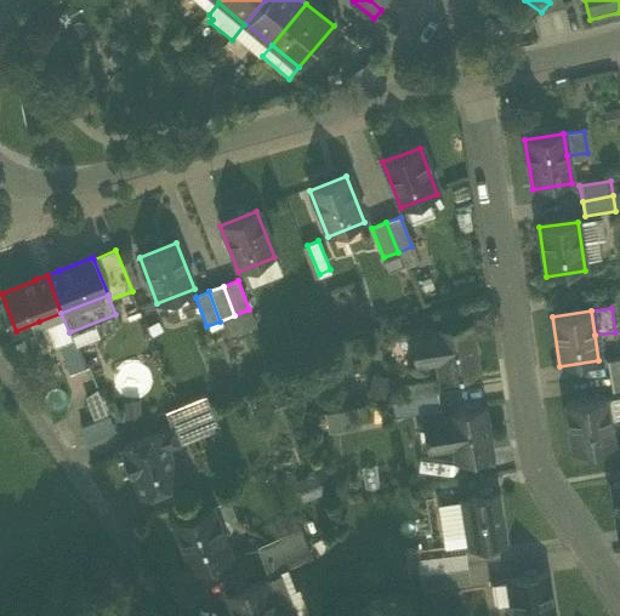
[(47,344),(58,346),(72,340),(69,332),(61,313),(39,321),(47,344)]
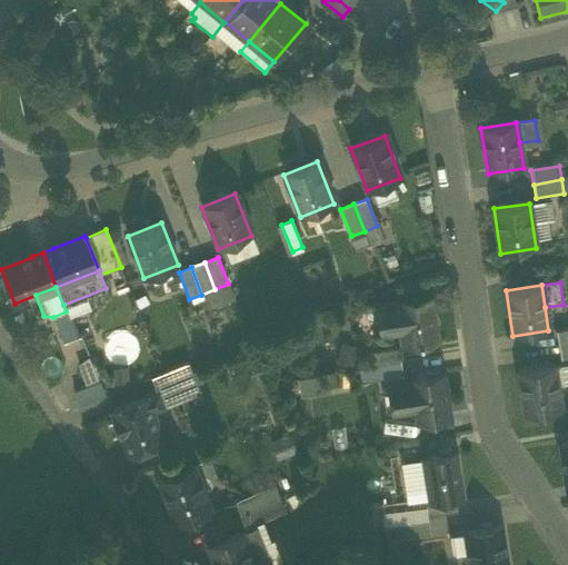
[(430,299),(399,304),(404,331),(406,345),(437,340),(430,299)]
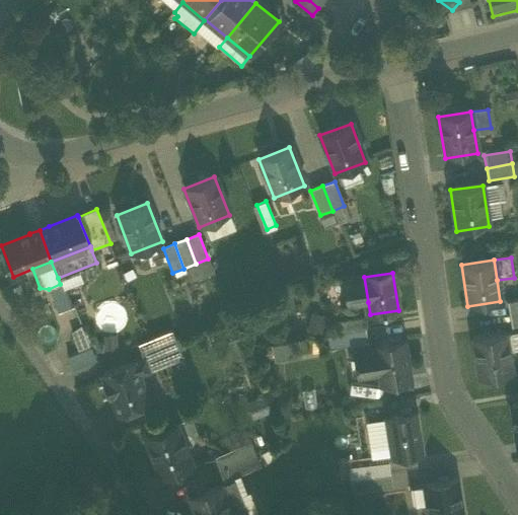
[(347,305),(368,302),(364,277),(343,280),(347,305)]
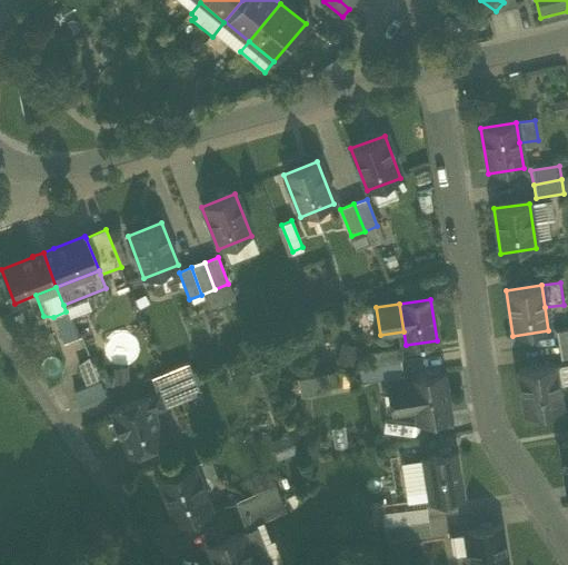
[(53,317),(63,344),(77,338),(66,311),(53,317)]
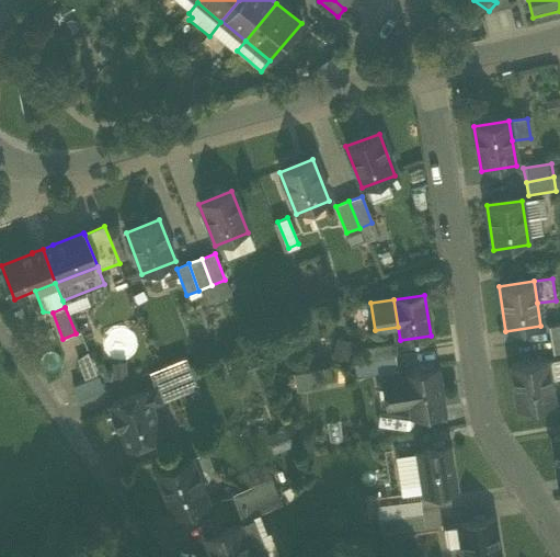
[(559,326),(548,328),(550,342),(559,340),(559,326)]
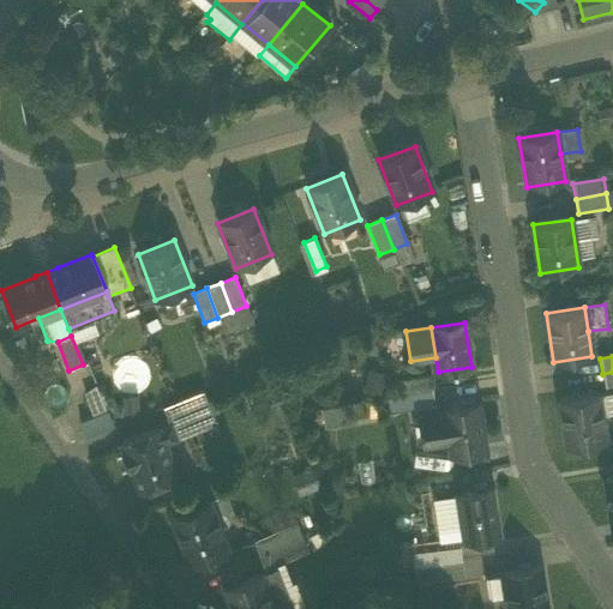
[(612,387),(612,372),(602,374),(605,389),(612,387)]
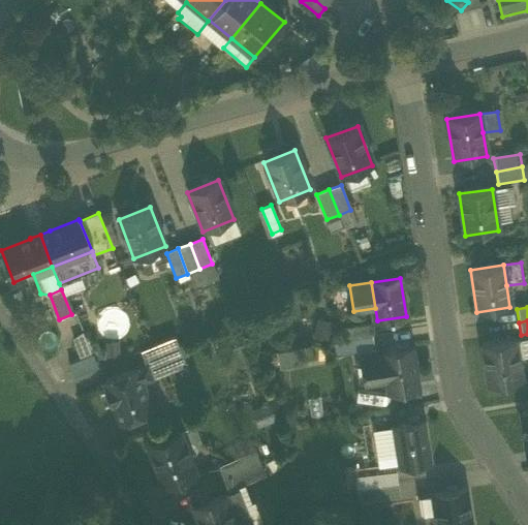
[(345,330),(346,342),(373,338),(371,326),(345,330)]
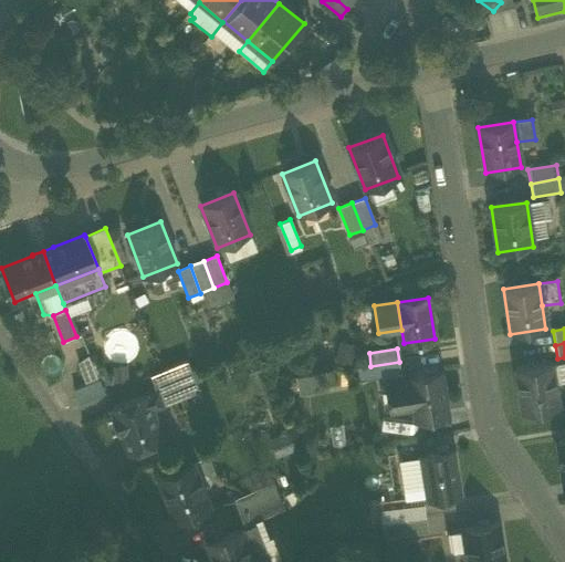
[(401,376),(399,362),(370,366),(373,381),(401,376)]
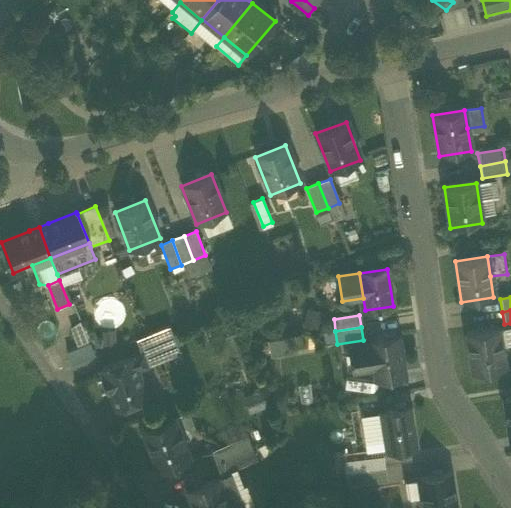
[(141,355),(146,368),(180,354),(169,328),(136,341),(141,355)]
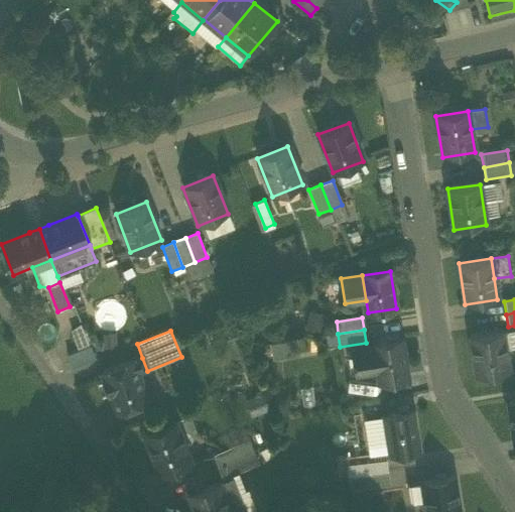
[(509,372),(505,350),(503,334),(502,332),(470,337),(477,377),(509,372)]
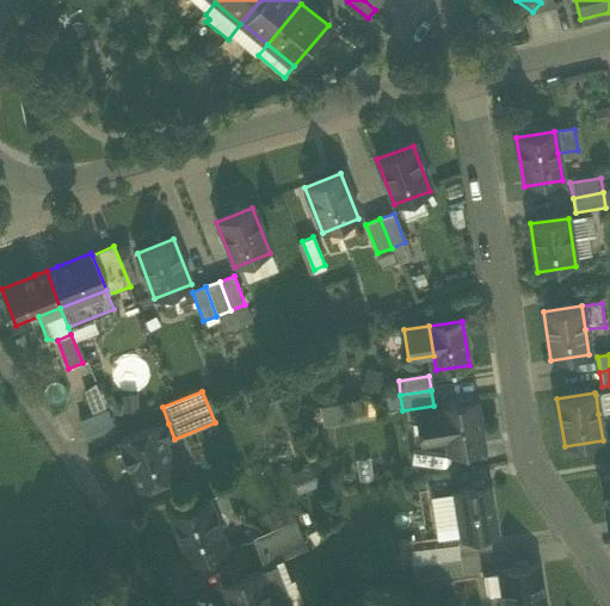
[(609,393),(596,395),(598,414),(609,412),(609,393)]
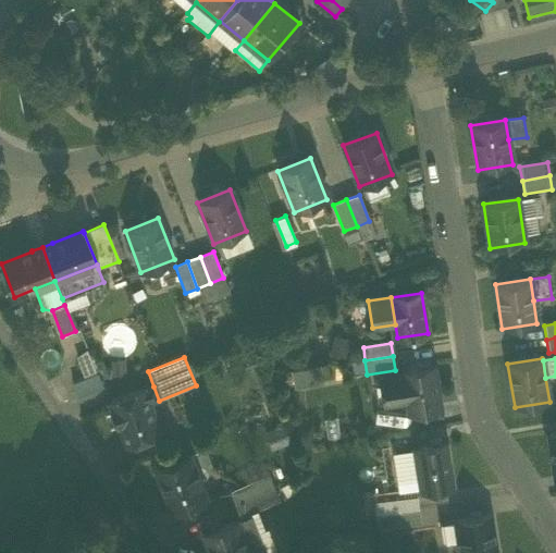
[(403,372),(403,377),(407,402),(409,414),(441,408),(434,368),(403,372)]
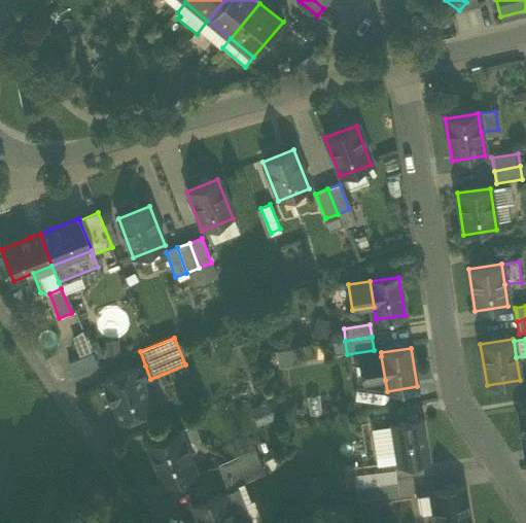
[(280,367),(297,362),(294,349),(277,353),(280,367)]
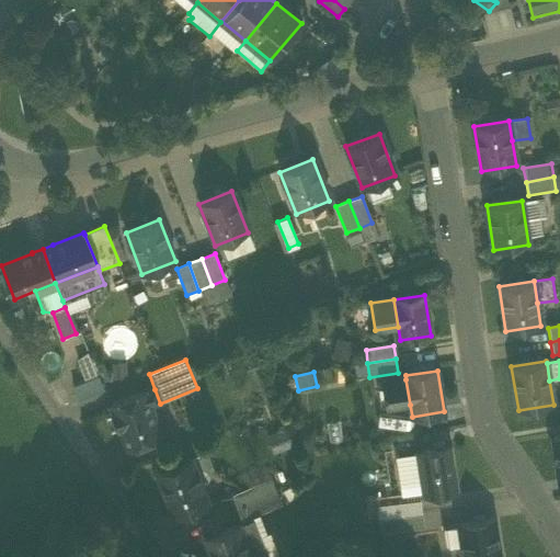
[(72,387),(78,402),(103,393),(98,377),(72,387)]
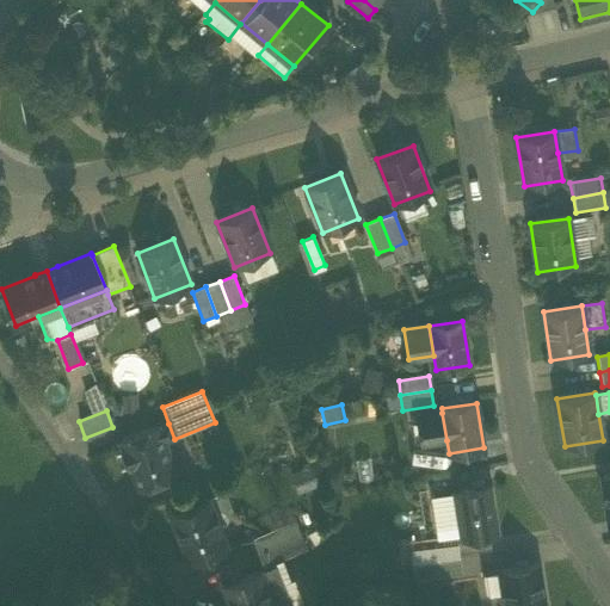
[(423,444),(447,440),(442,413),(419,416),(423,444)]
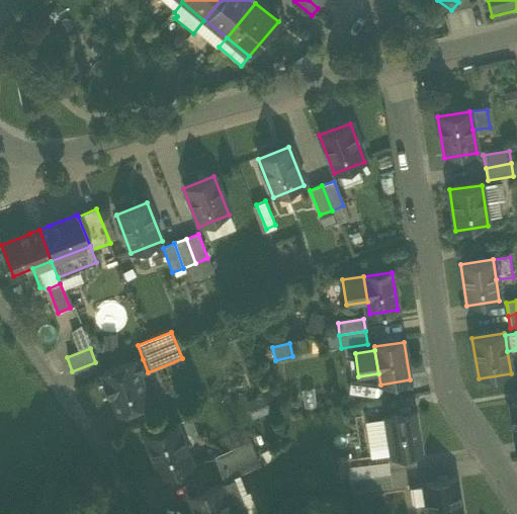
[(101,375),(116,415),(149,402),(139,376),(148,372),(143,359),(101,375)]
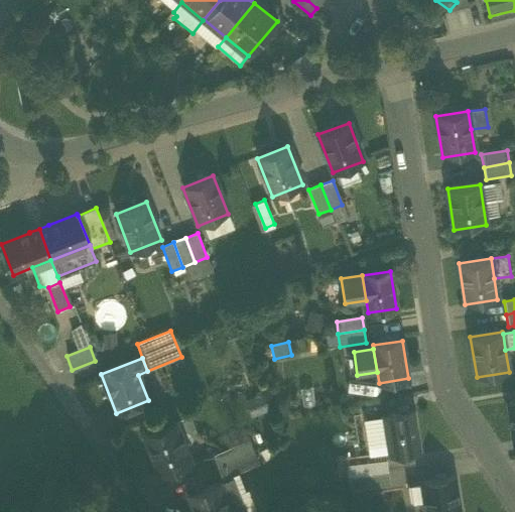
[(375,374),(351,375),(352,389),(375,388),(375,374)]
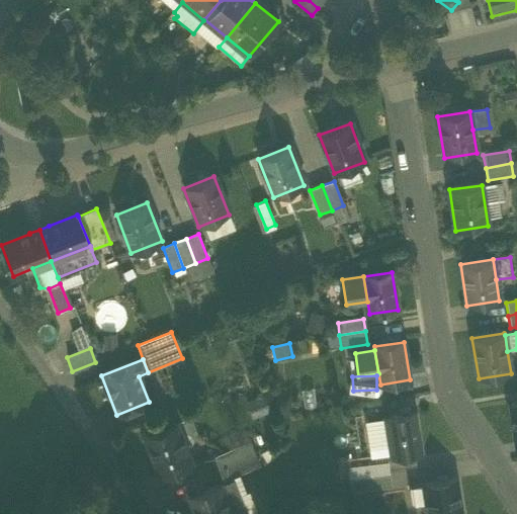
[(385,418),(392,456),(421,451),(415,414),(385,418)]
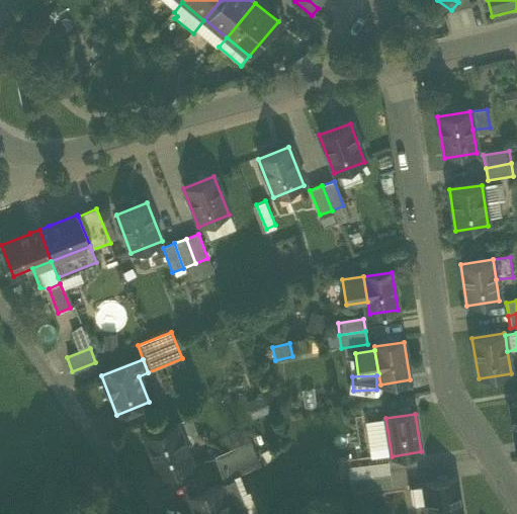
[(145,437),(161,476),(191,463),(176,425),(145,437)]
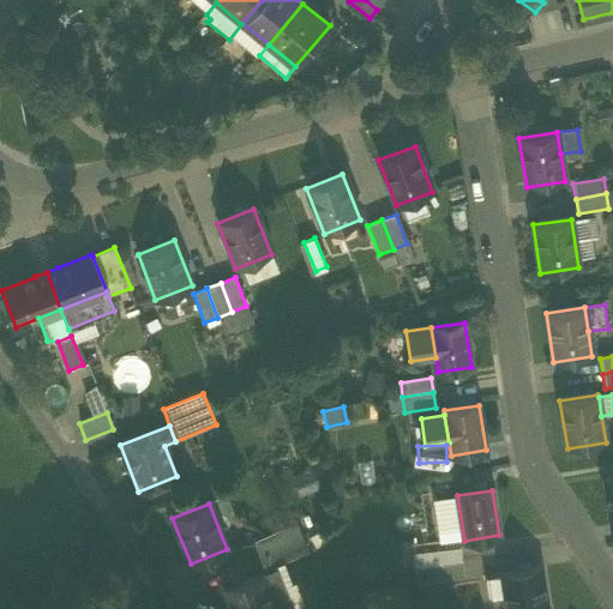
[(288,544),(294,559),(307,554),(296,525),(282,530),(288,544)]
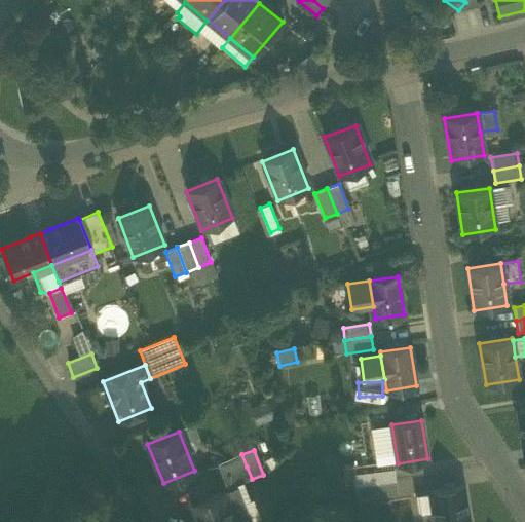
[(217,463),(222,477),(247,467),(241,454),(217,463)]
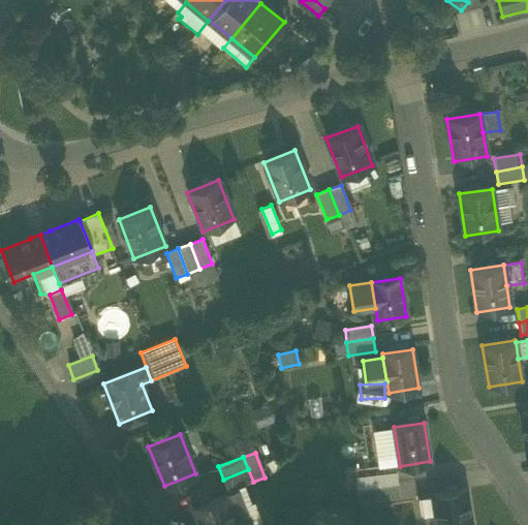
[(253,482),(248,469),(223,480),(228,494),(240,490),(243,486),(253,482)]
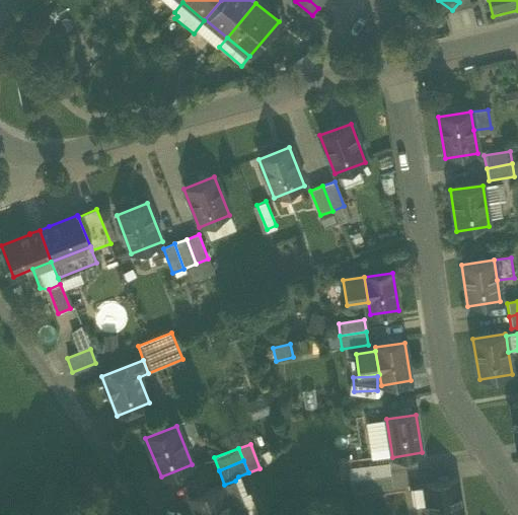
[(353,468),(355,482),(390,475),(388,463),(353,468)]
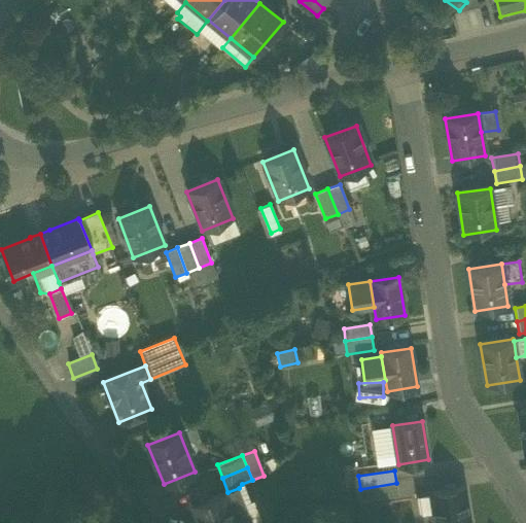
[(398,496),(396,483),(360,489),(362,501),(398,496)]
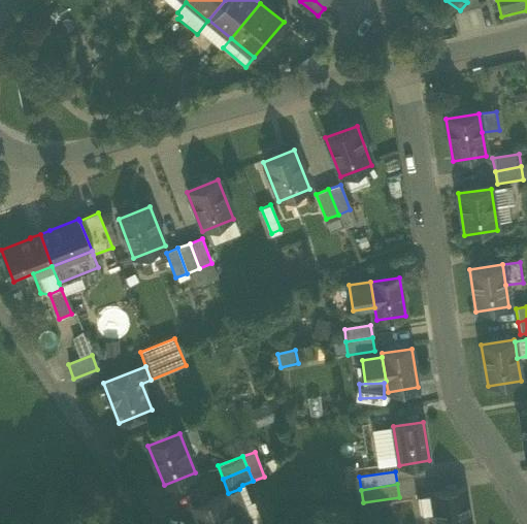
[(228,493),(225,495),(235,523),(252,523),(239,489),(228,493)]
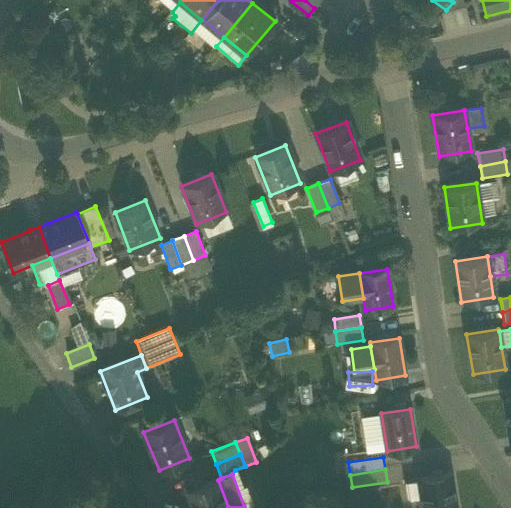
[(455,507),(451,475),(419,480),(421,498),(422,507),(455,507)]
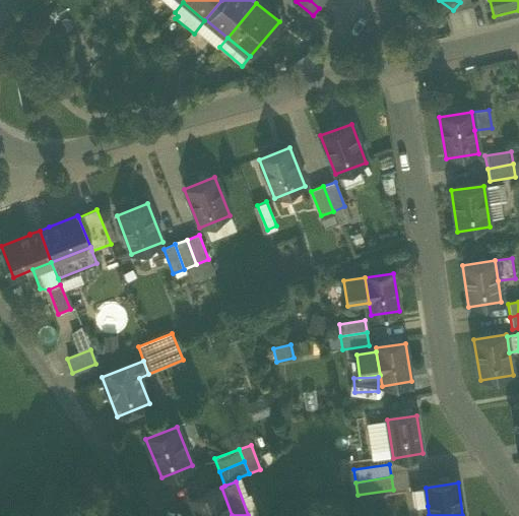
[(232,515),(221,488),(190,500),(196,515),(232,515)]
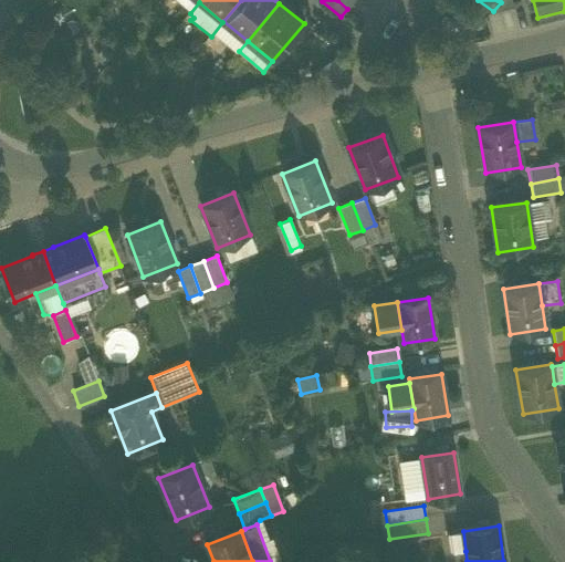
[(449,553),(466,551),(463,531),(446,534),(449,553)]
